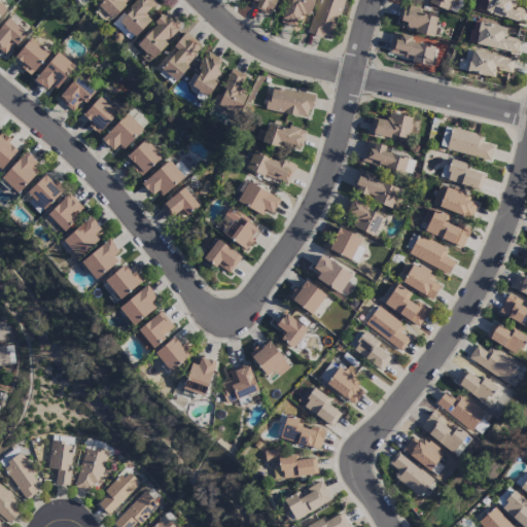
[(103,0),(98,5),(109,18),(128,0),(103,0)]
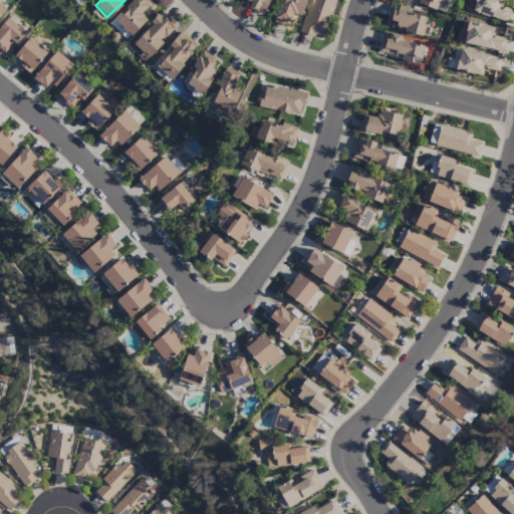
[(142,14),(151,3),(147,0),(132,0),(113,20),(132,36),(147,19),(142,14)]
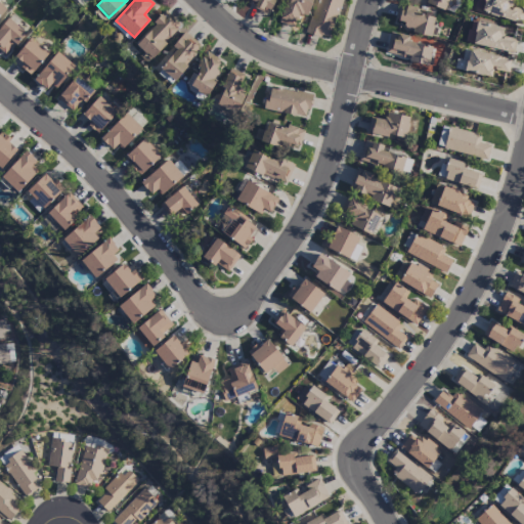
[(252,0),(250,5),(267,13),(273,0),(252,0)]
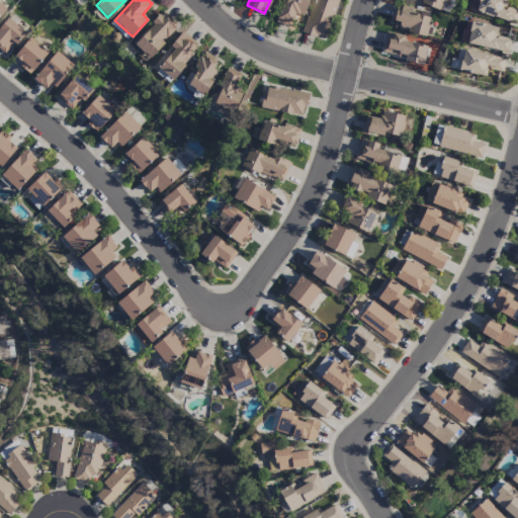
[(304,16),(308,0),(283,0),(277,23),(290,27),(294,14),(304,16)]
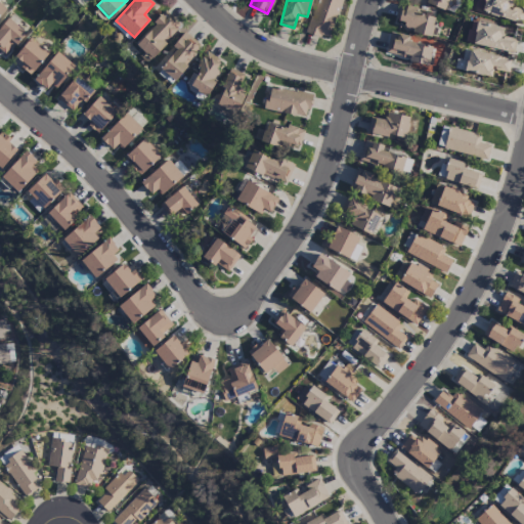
[(341,0),(316,0),(306,34),(330,40),(341,0)]
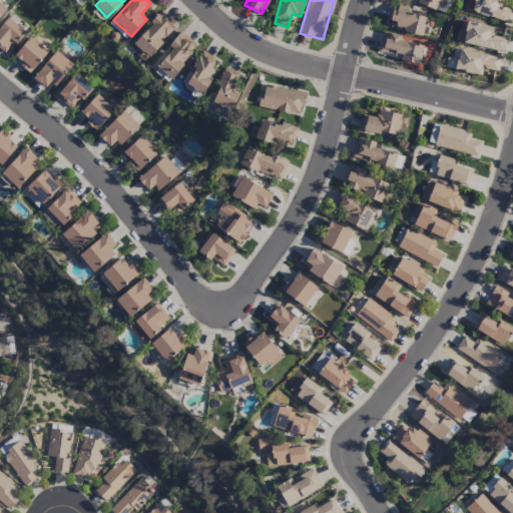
[(412,0),(435,10),(439,0),(412,0)]
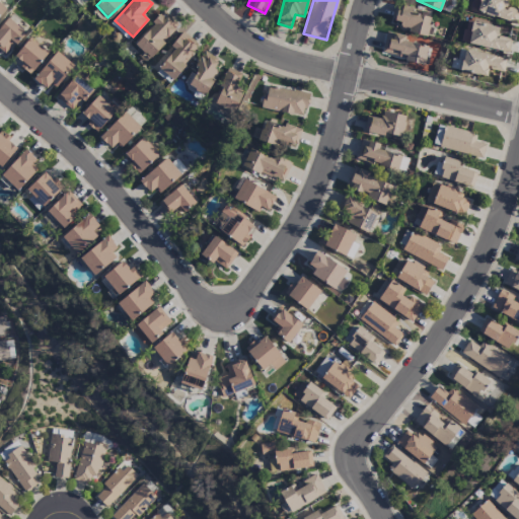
[(507,0),(478,0),(475,12),(516,24),(518,15),(518,10),(506,7),(507,0)]
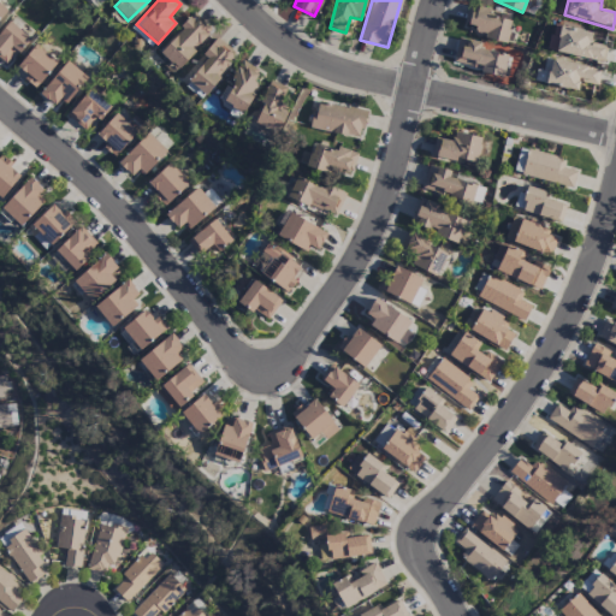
[(469,6),(463,29),(505,41),(511,19),(469,6)]
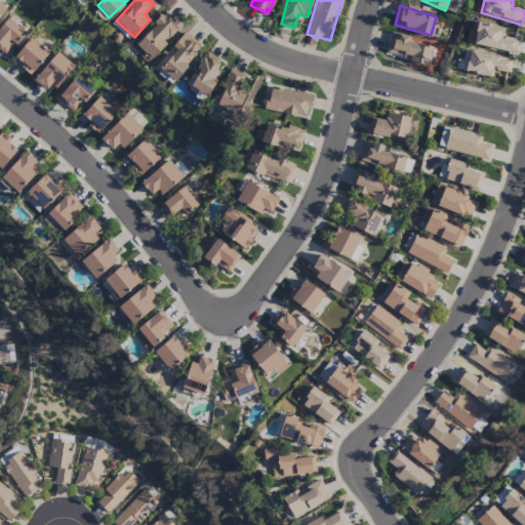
[(166,43),(164,42),(179,26),(165,12),(134,44),(151,59),(166,43)]
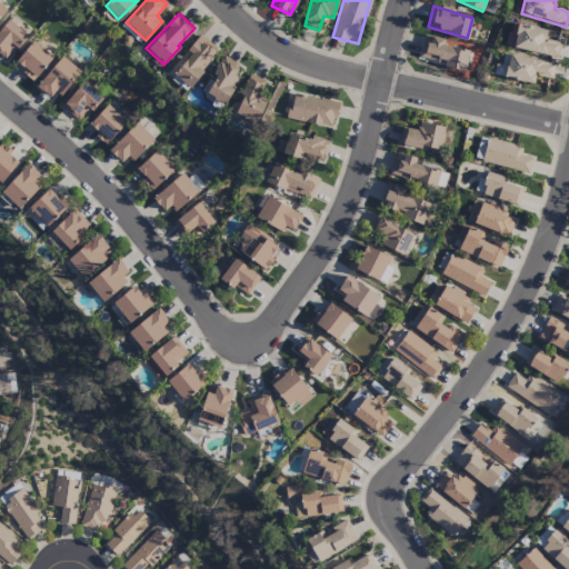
[(0,29),(0,55),(5,60),(28,36),(10,19),(0,29)]
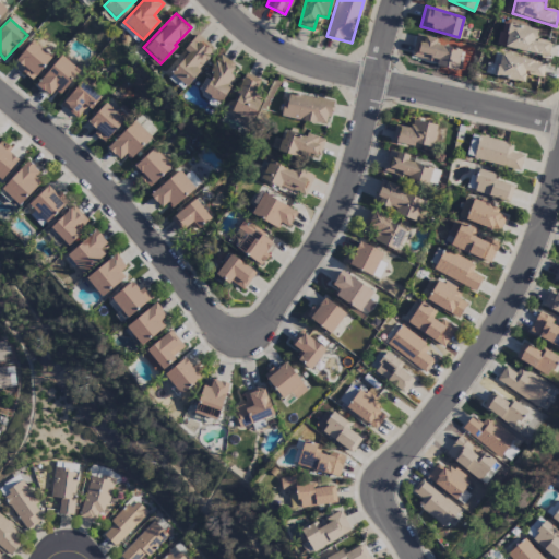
[(536,28),(507,25),(503,50),(549,56),(550,42),(535,39),(536,28)]
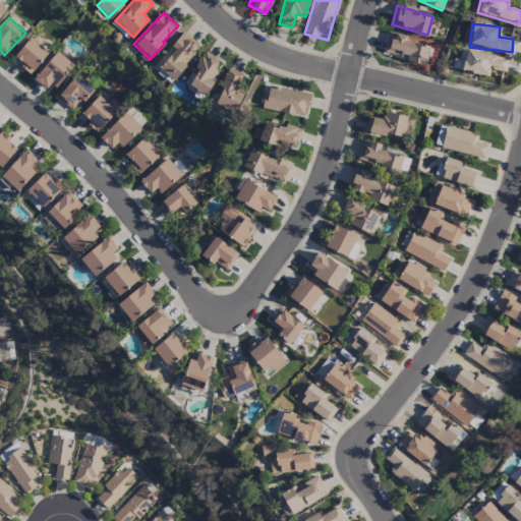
[(405,42),(406,37),(388,32),(383,54),(426,64),(430,47),(405,42)]
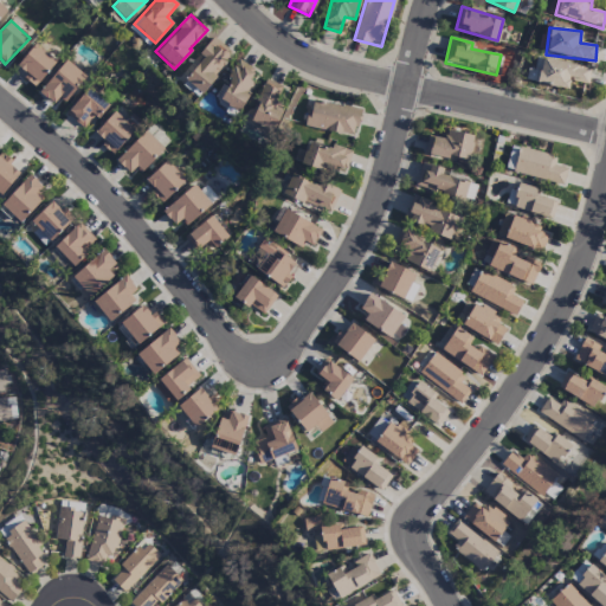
[(178,77),(198,95),(233,56),(214,38),(178,77)]
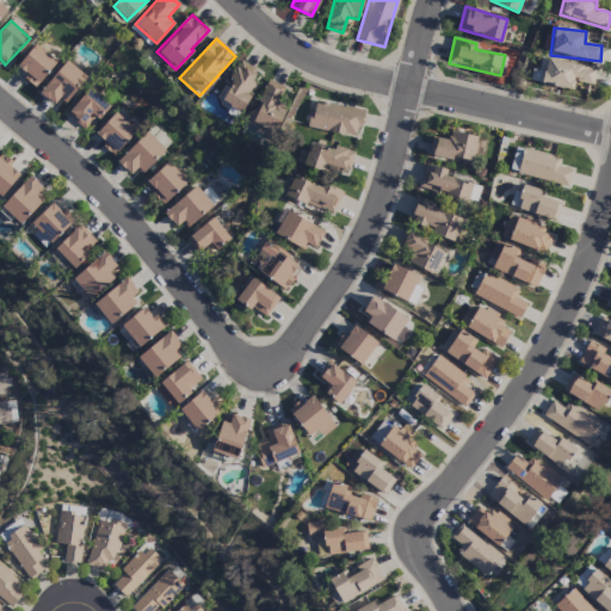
[(56,61),(35,44),(14,69),(36,86),(56,61)]
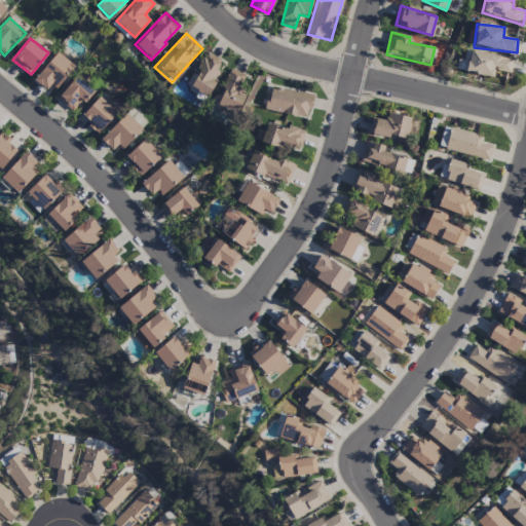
[(465,72),(492,77),(494,70),(510,73),(513,60),(470,50),(465,72)]
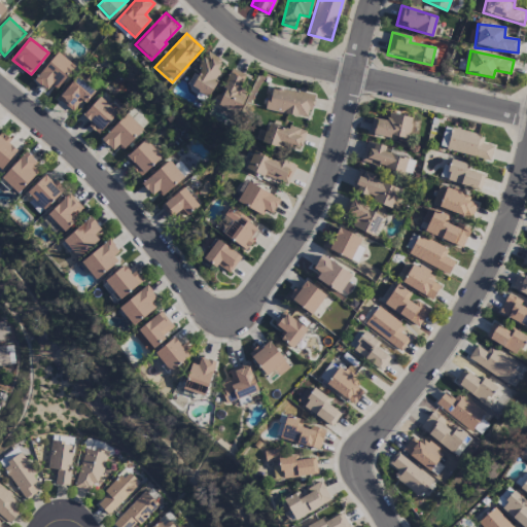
[(33,80),(46,91),(51,84),(57,89),(74,67),(57,51),(33,80)]
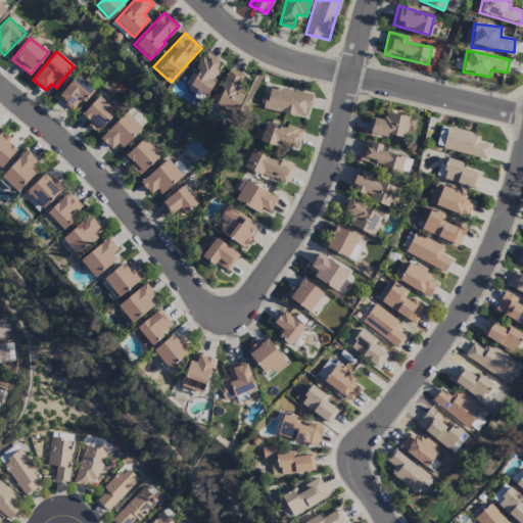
[(205,96),(219,73),(214,69),(220,60),(205,51),(195,68),(199,70),(189,87),(205,96)]
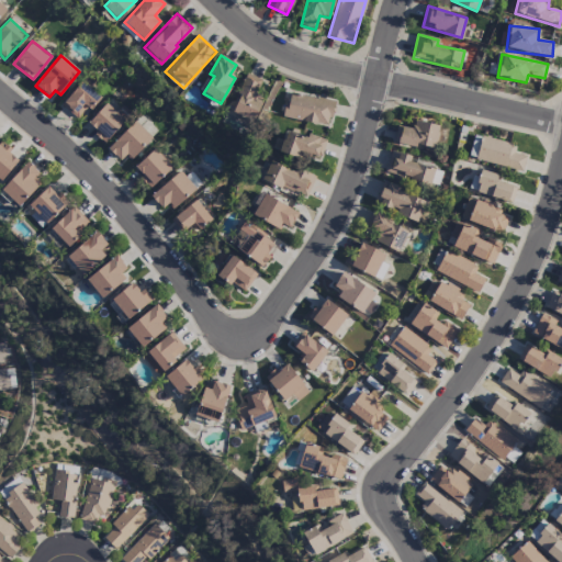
[(229,112),(253,122),(263,99),(255,94),(261,80),(247,74),(229,112)]
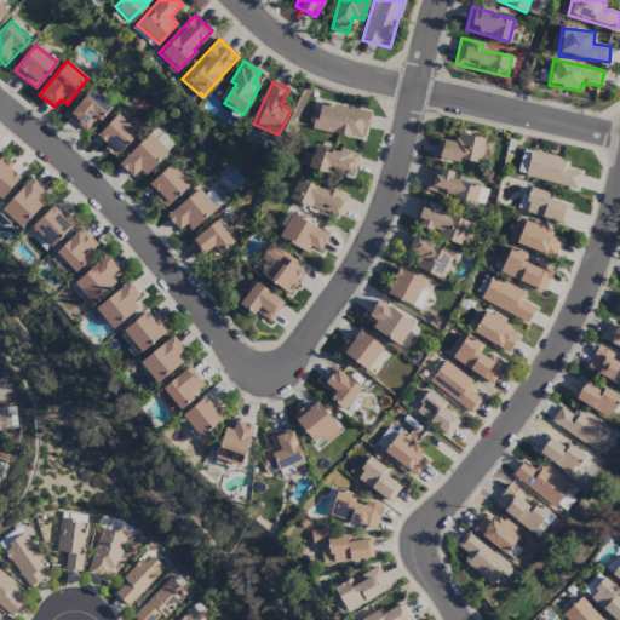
[(84,131),(93,119),(98,122),(112,108),(90,90),(67,116),(84,131)]
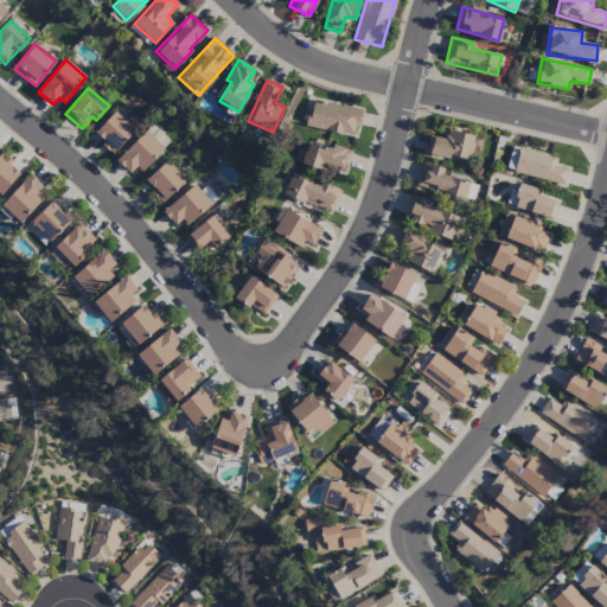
[(360,108),(311,102),(307,128),(356,135),(360,108)]
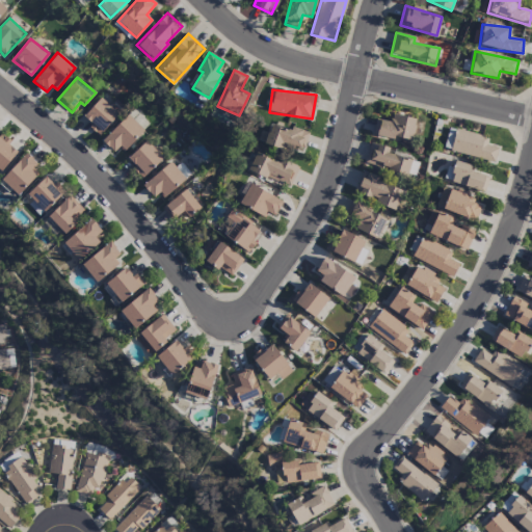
[(81,117),(99,134),(117,114),(100,98),(81,117)]
